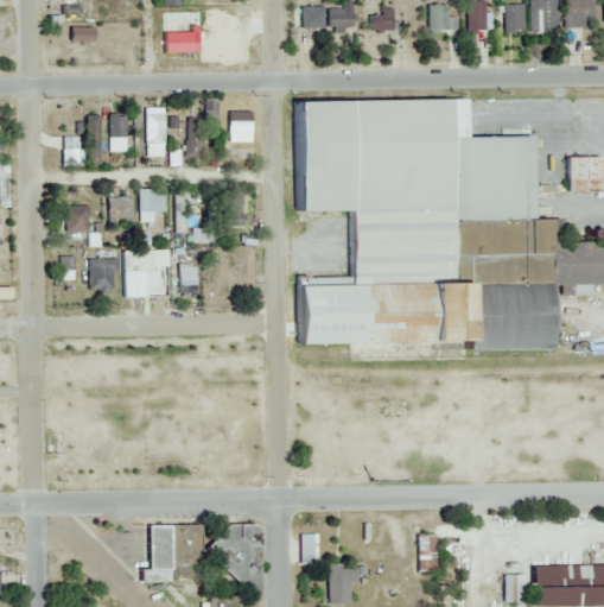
[(50,0),(50,23),(61,23),(61,0),(50,0)]
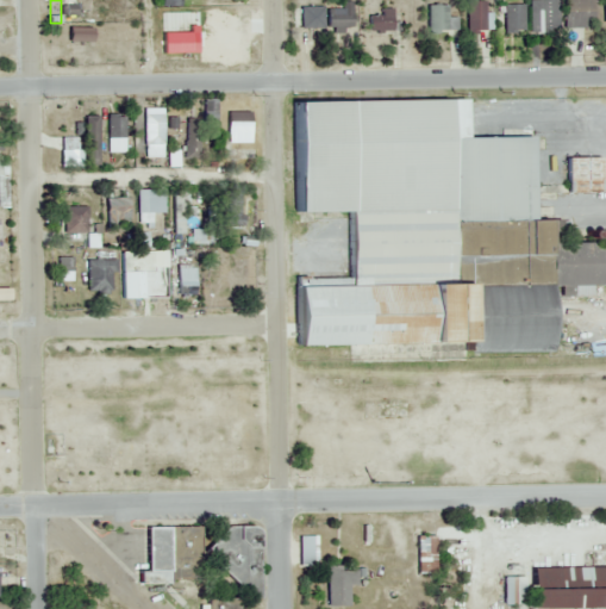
[(68,0),(69,12),(79,12),(77,0),(68,0)]
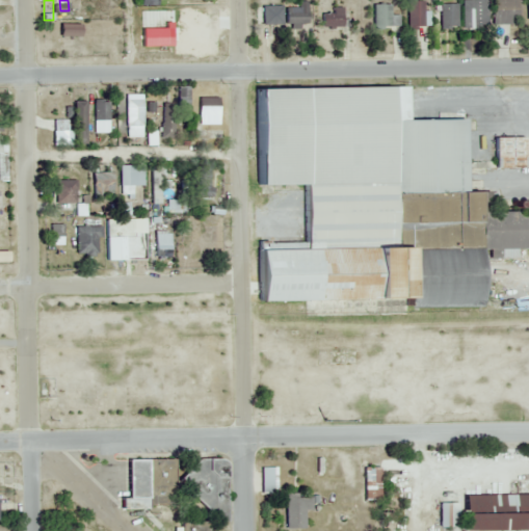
[(411,28),(426,28),(426,0),(411,0),(411,28)]
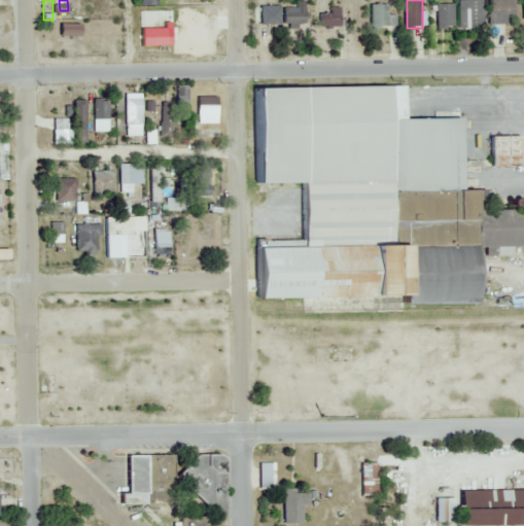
[(460,0),(461,28),(485,28),(485,0),(460,0)]
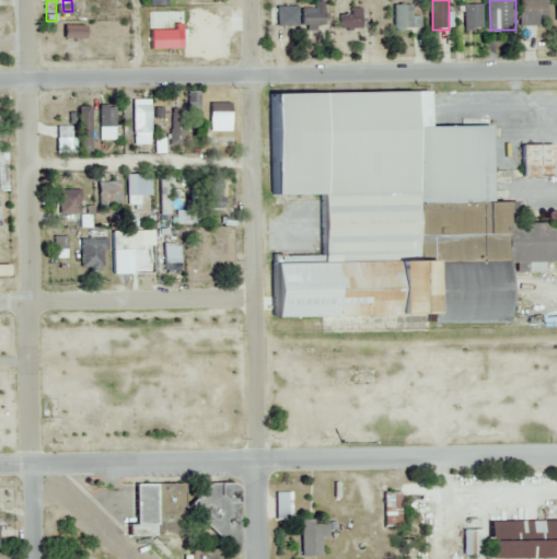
[(521,0),(521,24),(548,24),(548,0),(521,0)]
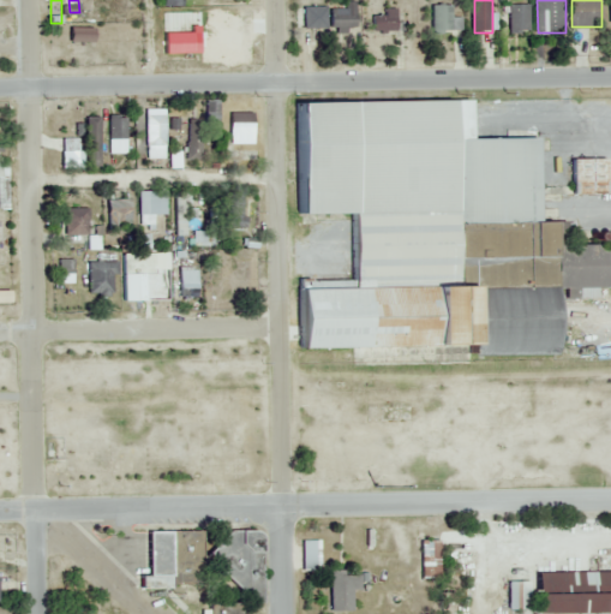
[(531,4),(511,4),(511,33),(531,33),(531,4)]
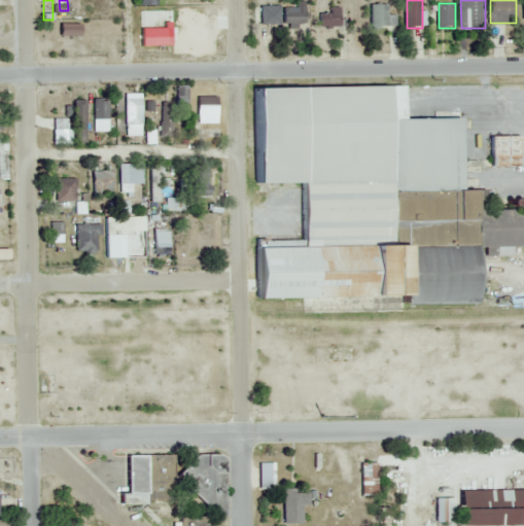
[(308,4),(286,4),(286,26),(308,26),(308,4)]
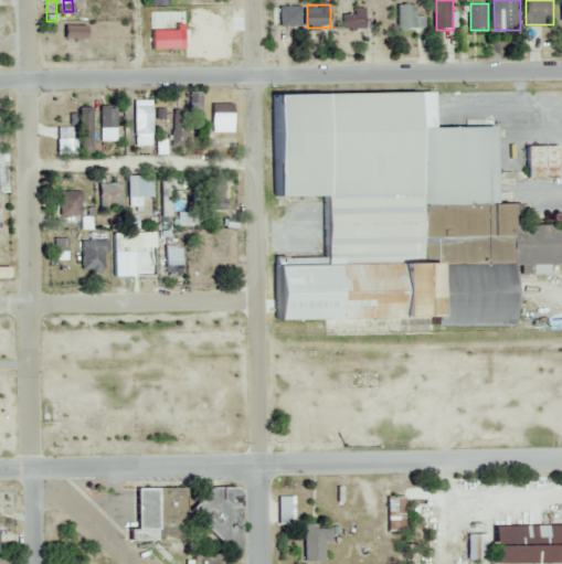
[(400,30),(417,30),(417,4),(400,4),(400,30)]
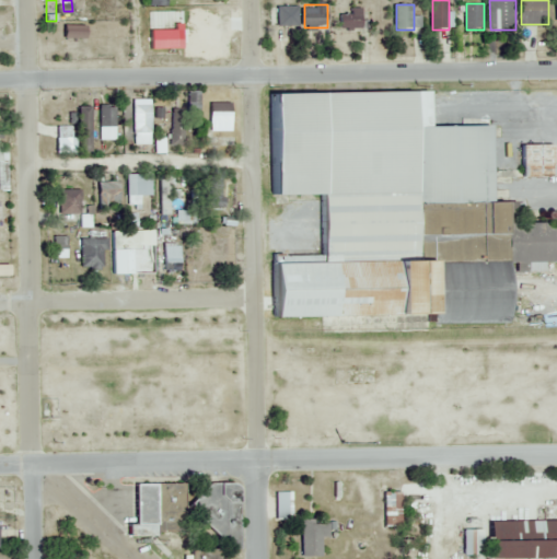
[(299,25),(299,7),(279,7),(279,25),(299,25)]
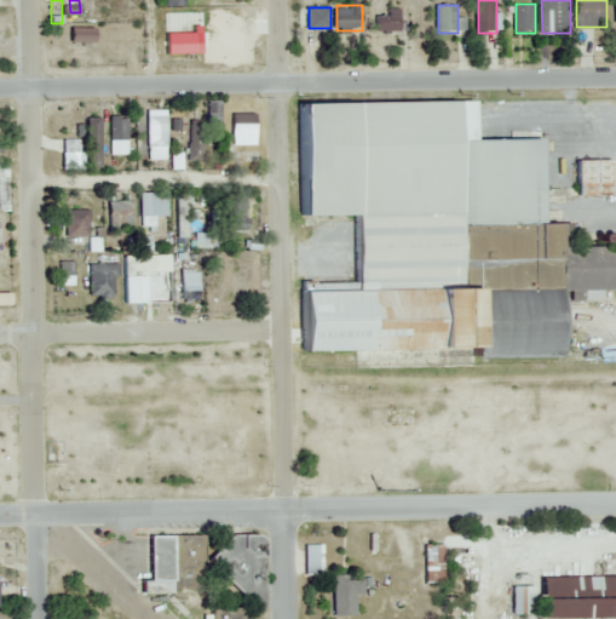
[(378,11),(378,33),(402,33),(402,11),(378,11)]
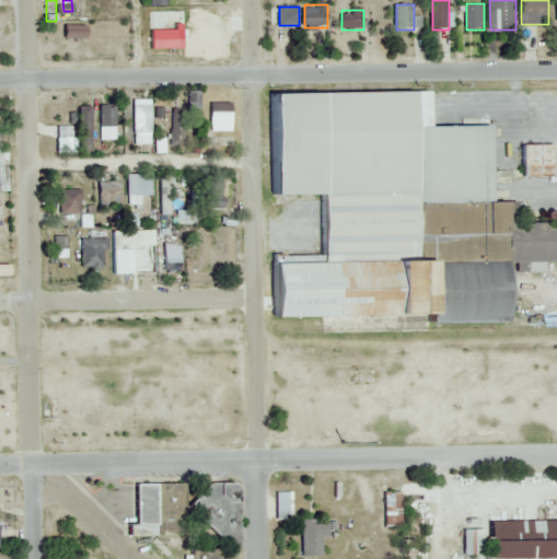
[(158,23),(213,23),(213,11),(158,11),(158,23)]
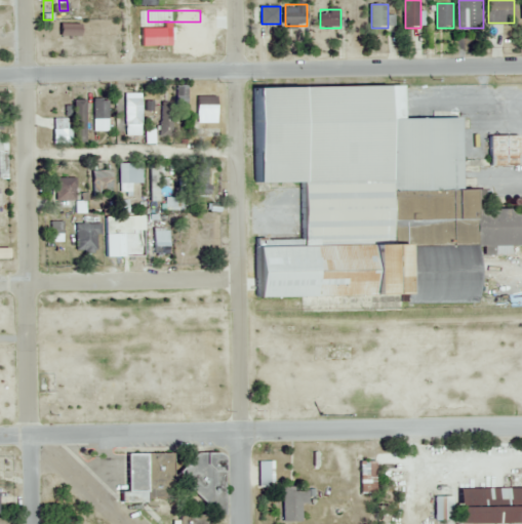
[(188,29),(188,46),(207,46),(207,29),(188,29)]
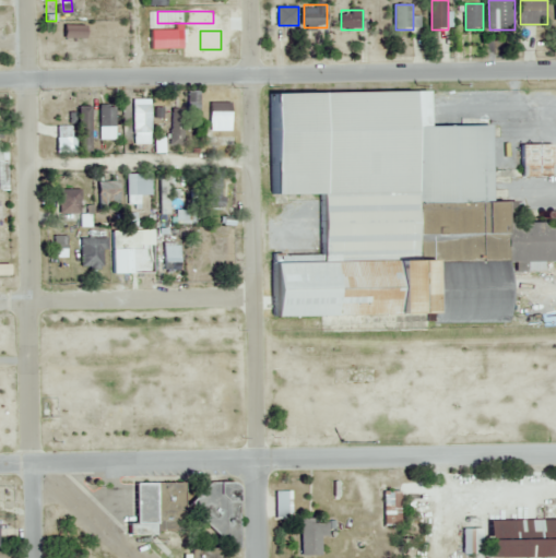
[(84,50),(84,32),(64,32),(64,50),(84,50)]
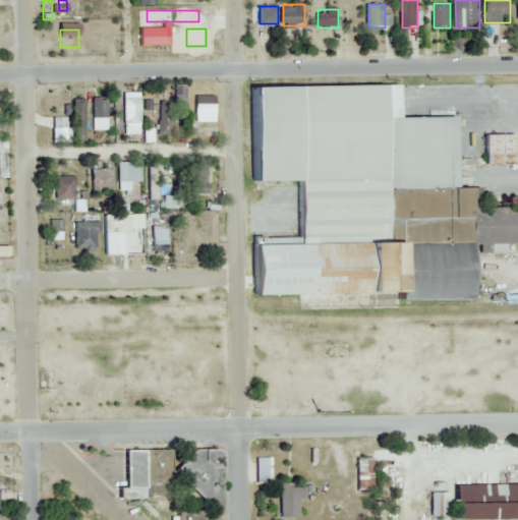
[(250,84),(249,180),(298,180),(298,237),(252,237),(252,293),(398,294),(398,299),(469,300),(469,244),(491,244),(491,252),(506,252),(506,243),(517,243),(517,206),(486,206),(486,187),(455,187),(456,117),(400,116),(400,85),(250,84)]
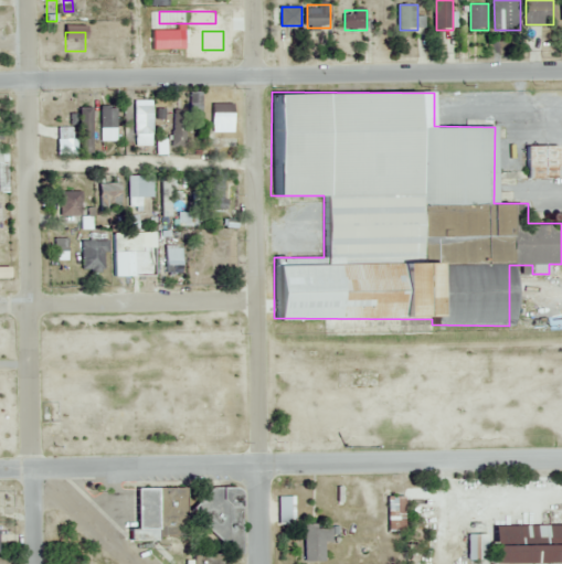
[(205,124),(205,134),(234,134),(234,103),(213,103),(213,124),(205,124)]
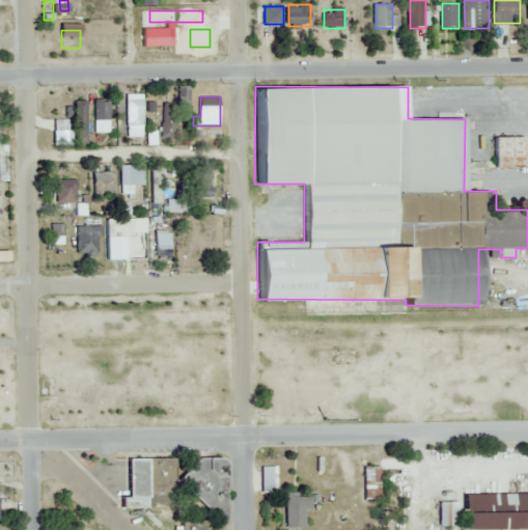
[(96,133),(111,133),(111,99),(96,99),(96,133)]
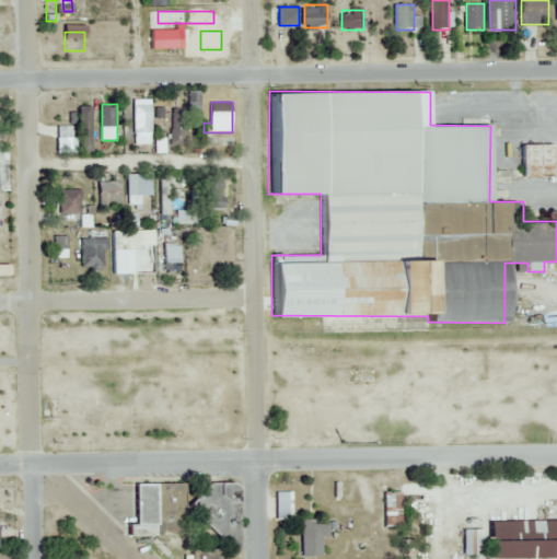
[(93,106),(81,106),(81,151),(93,151),(93,106)]
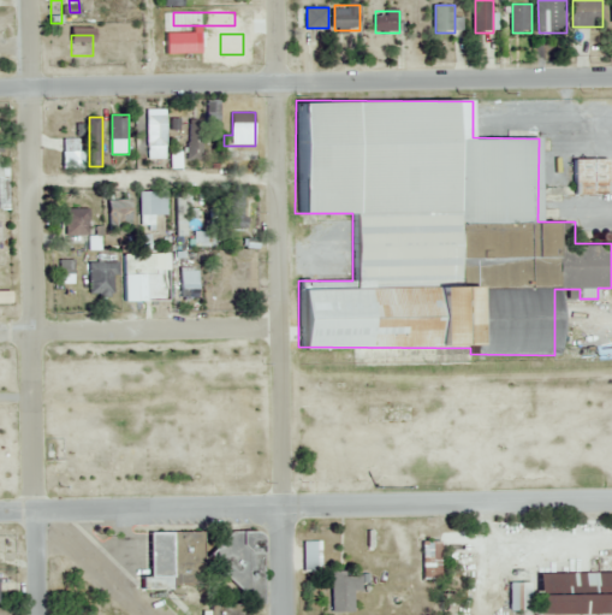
[(150,117),(149,140),(162,140),(164,117),(150,117)]
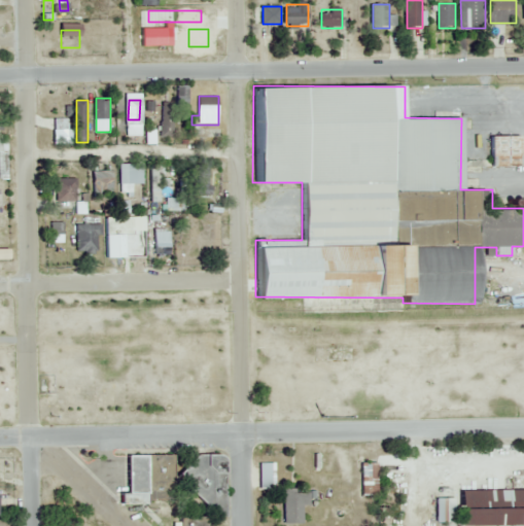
[(162,102),(162,136),(175,136),(175,102),(162,102)]
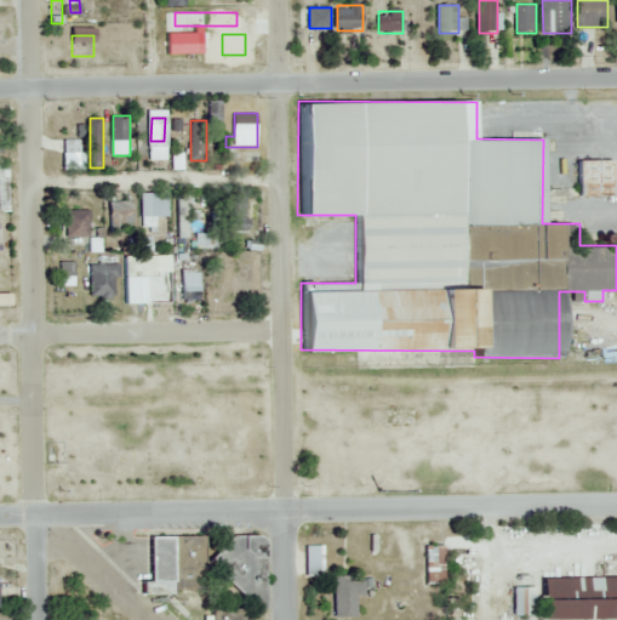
[(64,153),(64,170),(86,170),(86,153),(64,153)]
